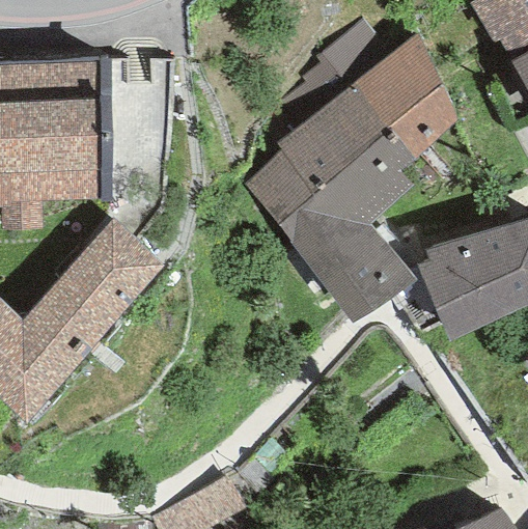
[(507,56),(527,42),(527,0),(474,0),(471,2),(507,56)]
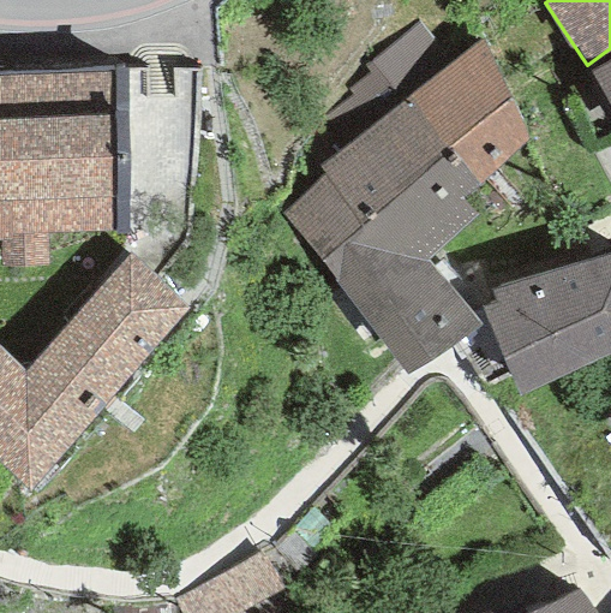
[(377,57),(408,99),(454,59),(421,21),(377,57)]
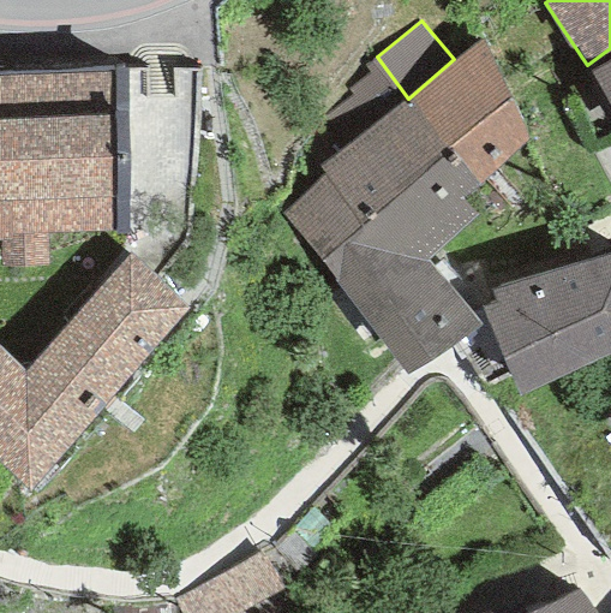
[(529,140),(484,39),(454,59),(408,99),(481,183),(529,140)]
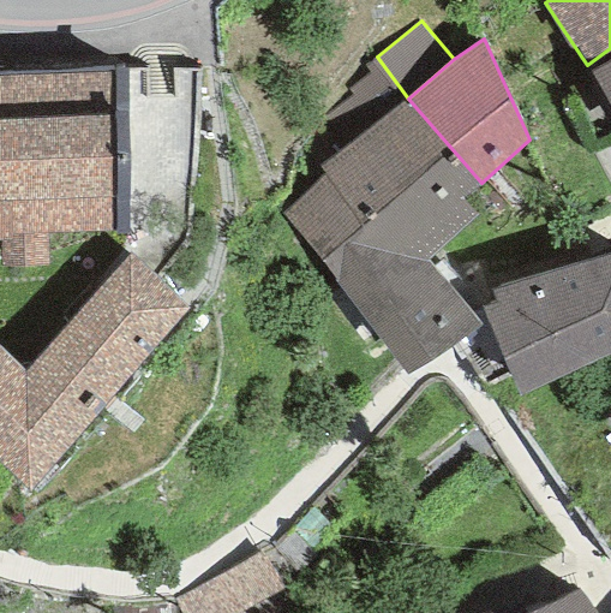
[(327,114),(348,143),(408,99),(377,57),(366,65),(370,71),(349,85),(355,93),(327,114)]
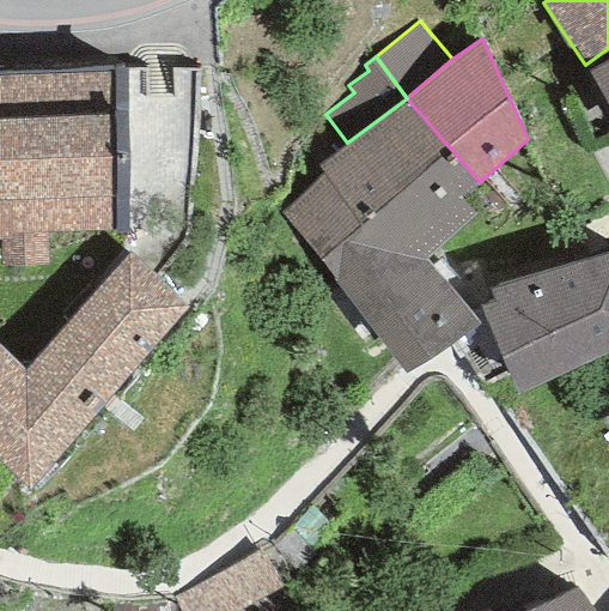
[(608,59),(591,68),(608,104),(608,59)]
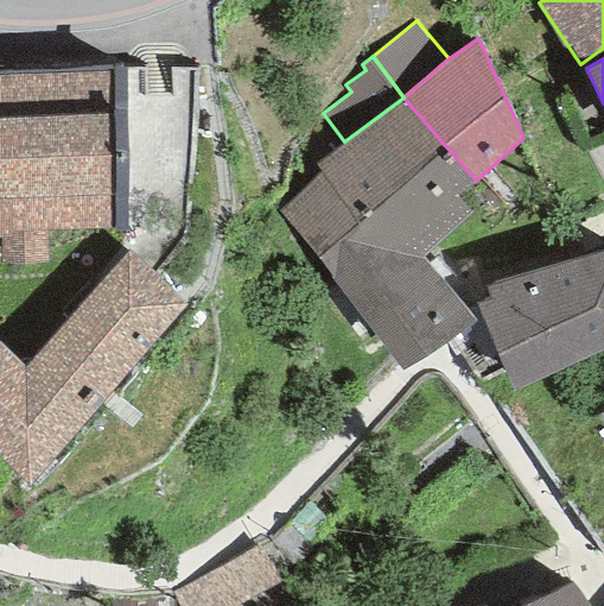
[(127,65),(0,70),(0,234),(5,234),(1,264),(49,262),(48,228),(129,227),(127,65)]
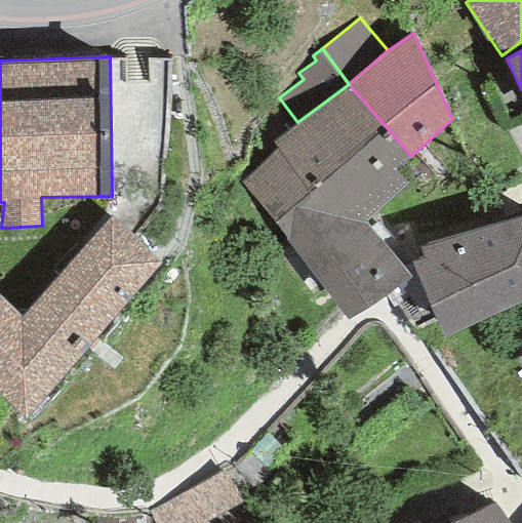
[(397,167),(411,156),(349,84),(297,122),(274,142),(278,149),(313,195),(332,176),(368,219),(408,183),(397,167)]
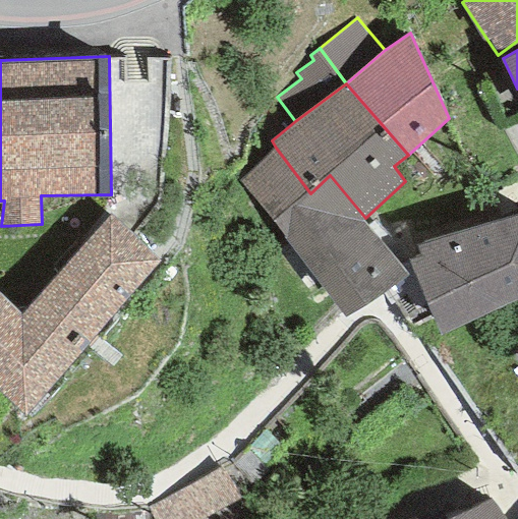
[(310,193),(276,148),(241,180),(345,316),(411,273),(365,218),(330,175),(310,193)]
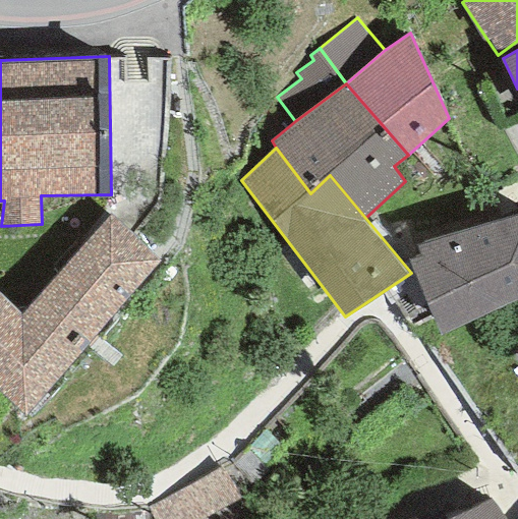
[(421,252),(409,257),(442,334),(517,297),(517,213),(417,244),(421,252)]
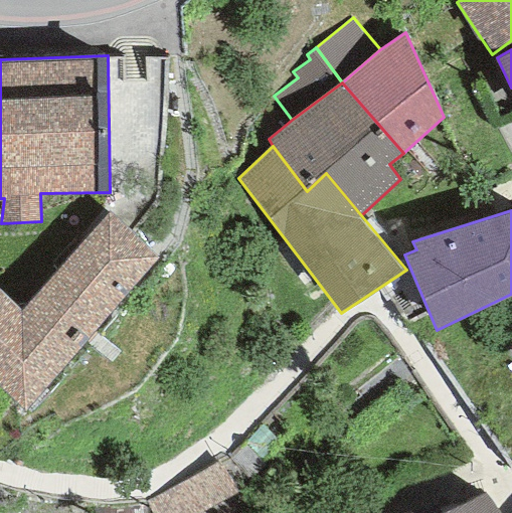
[(161,258),(109,211),(22,308),(0,288),(0,384),(26,407),(161,258)]
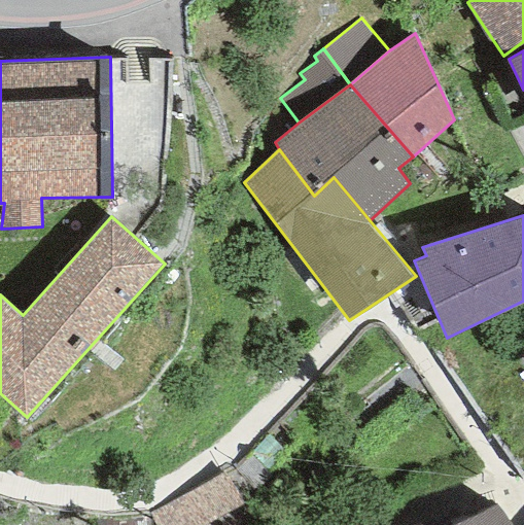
[(204,524),(245,502),(226,470),(152,513),(160,524),(204,524)]
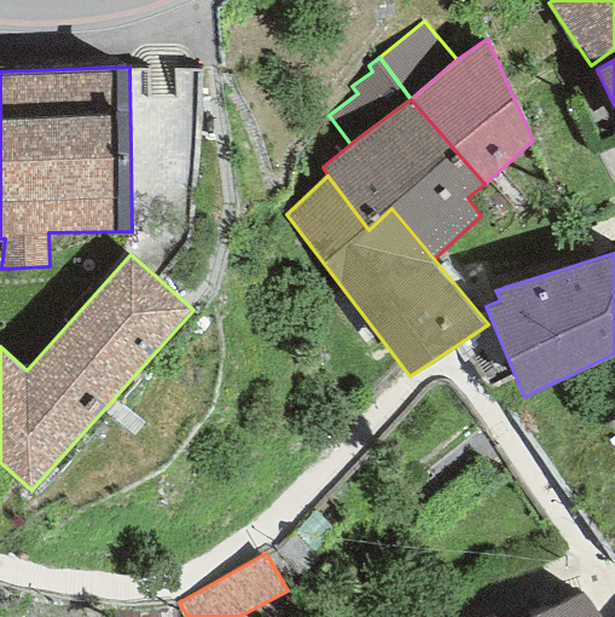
[(604,616),(585,592),(531,616),(604,616)]
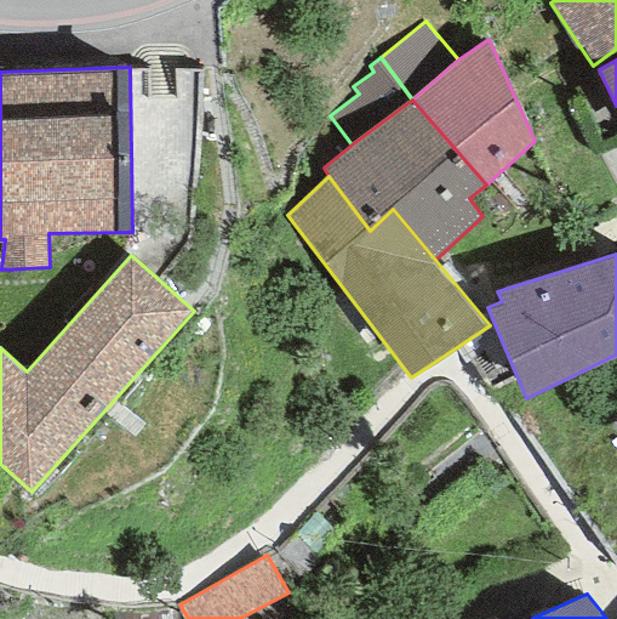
All buildings are outlined.
